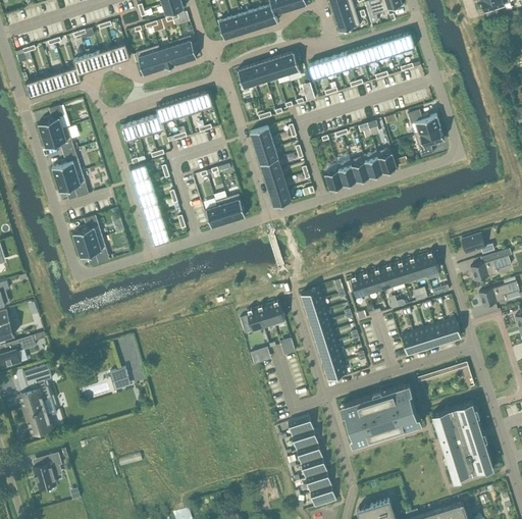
[(179,0),(162,5),(166,16),(184,10),(179,0)]
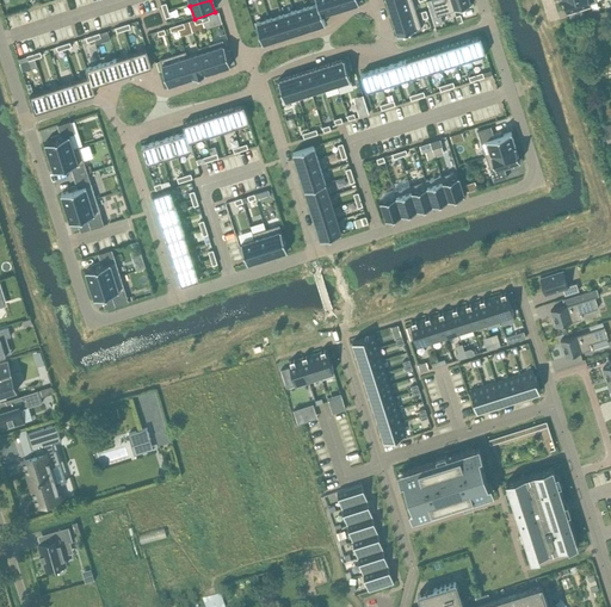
[(334,14),(329,0),(315,0),(318,6),(322,18),(334,14)]
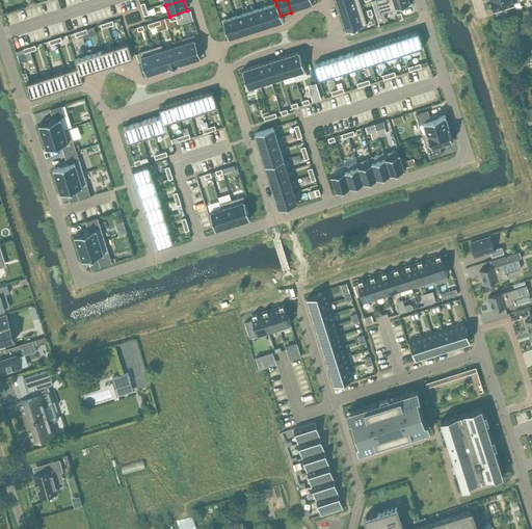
[(287,0),(291,12),(301,9),(298,0),(287,0)]
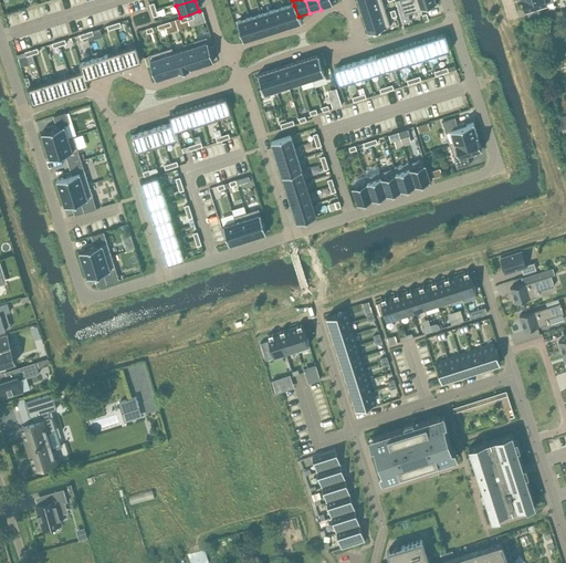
[(317,0),(321,10),(333,6),(331,0),(317,0)]
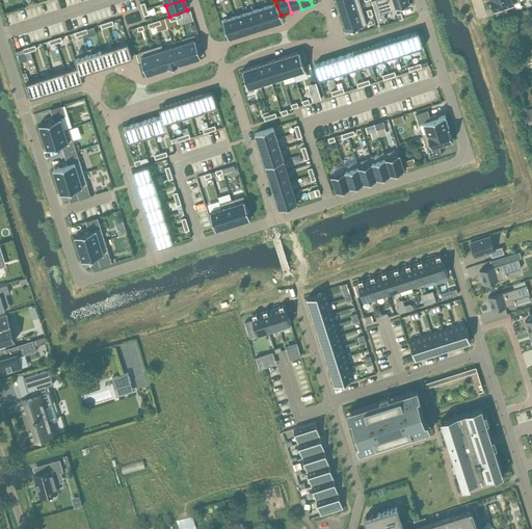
[(372,4),(374,10),(375,16),(376,18),(380,16),(380,17),(383,16),(407,8),(409,7),(407,0),(383,0),(375,3),(372,4)]
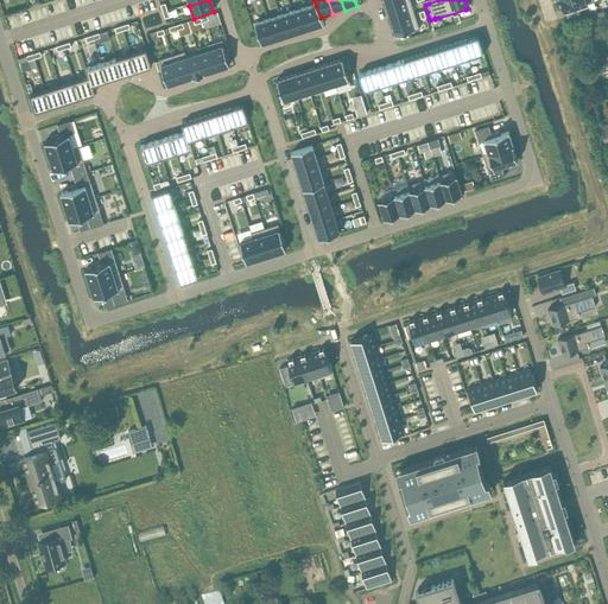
[(584,0),(562,0),(561,0),(565,14),(587,7),(584,0)]
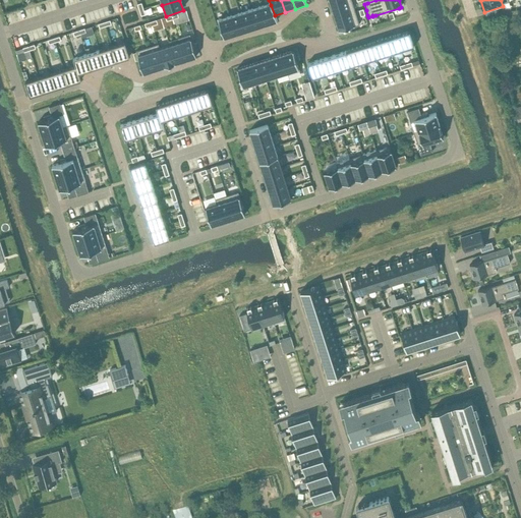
[(355,14),(351,1),(331,8),(335,20),(355,14)]
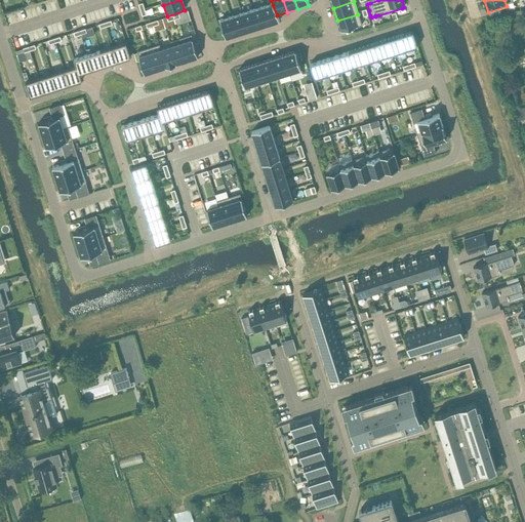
[(273,5),(263,9),(269,27),(280,24),(277,15),(273,5)]
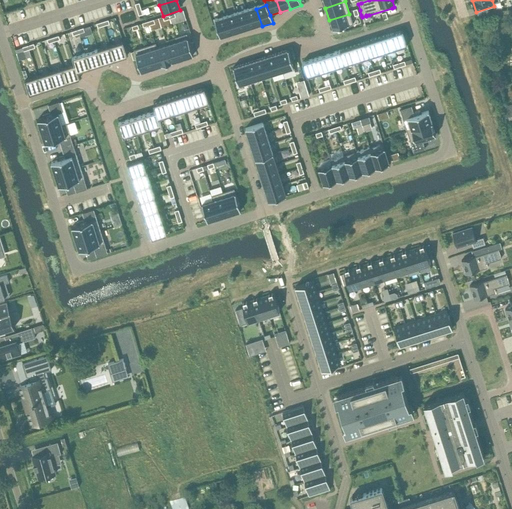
[(262,26),(256,9),(246,12),(251,29),(262,26)]
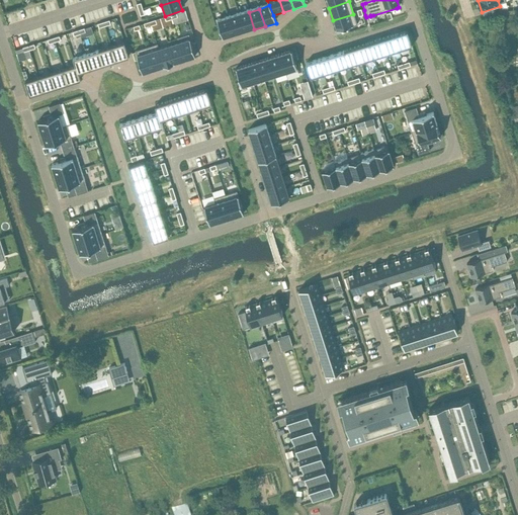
[(254,29),(249,12),(239,15),(244,33),(254,29)]
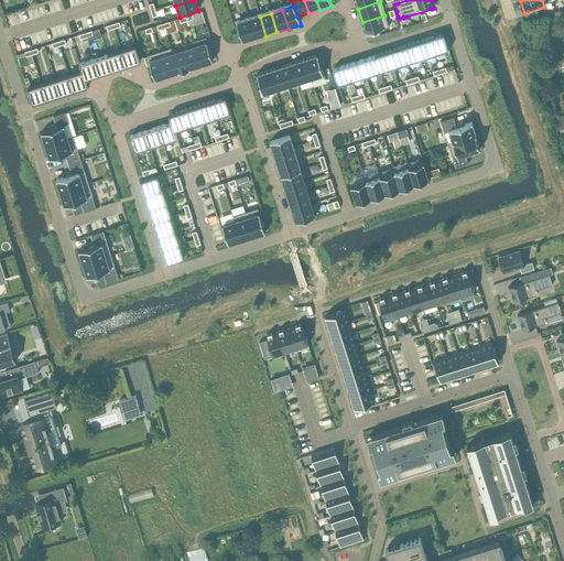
[(389,30),(384,15),(362,22),(367,36),(389,30)]
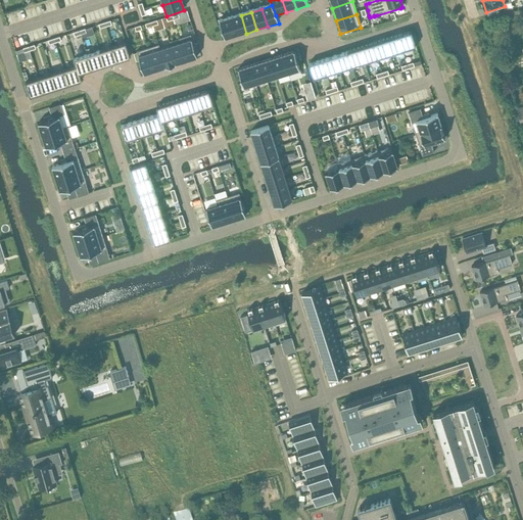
[(230,18),(236,37),(246,34),(241,15),(230,18)]
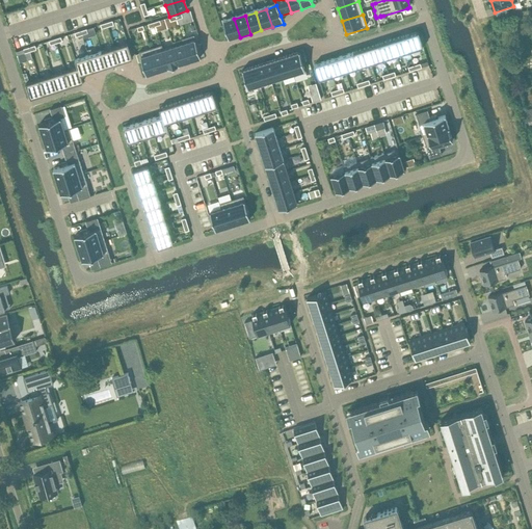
[(229,41),(240,37),(234,19),(223,23),(229,41)]
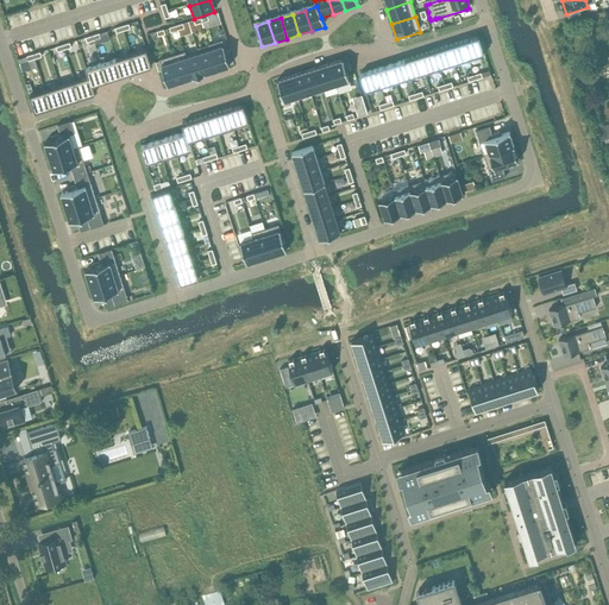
[(584,30),(575,32),(578,44),(586,43),(586,41),(584,30)]
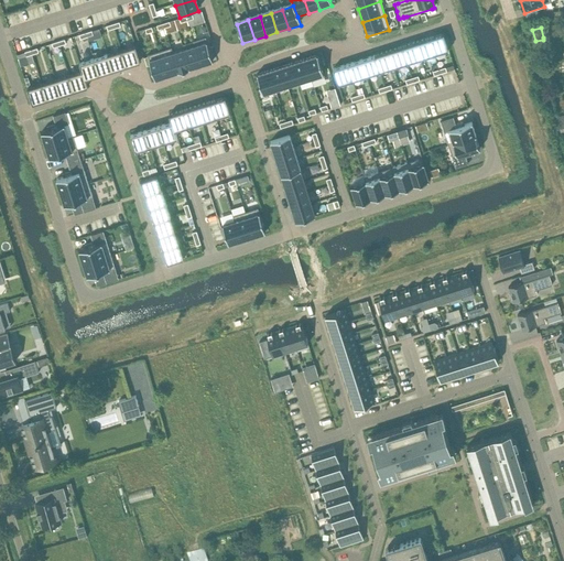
[(444,36),(430,41),(434,56),(448,52),(444,36)]
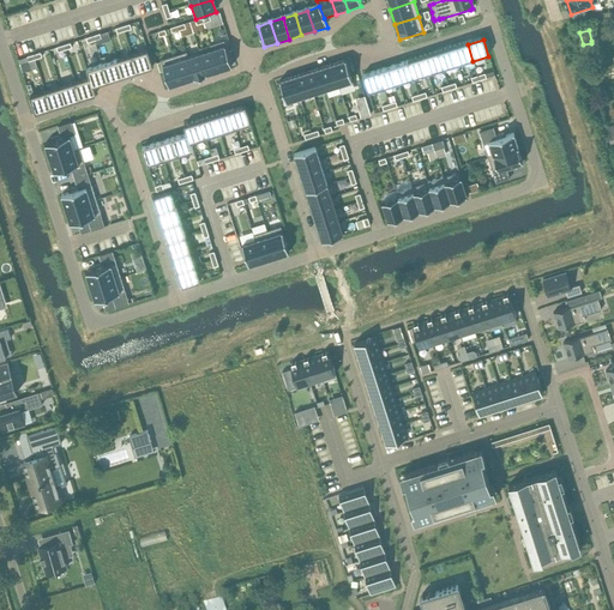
[(468,44),(452,49),(458,66),(473,61),(468,44)]
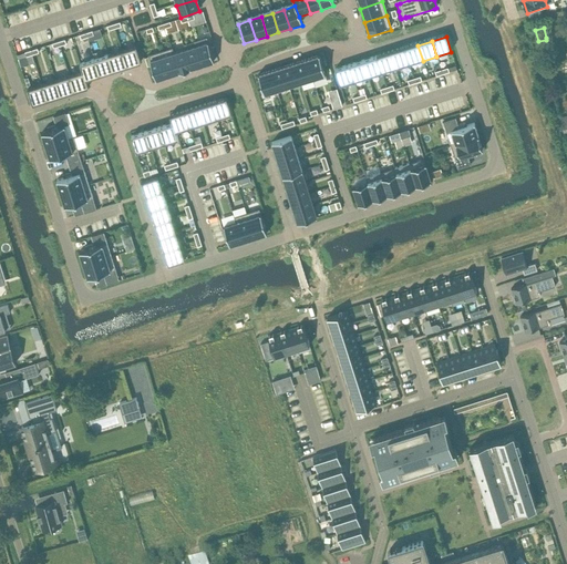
[(208,44),(196,49),(203,68),(214,64),(208,44)]
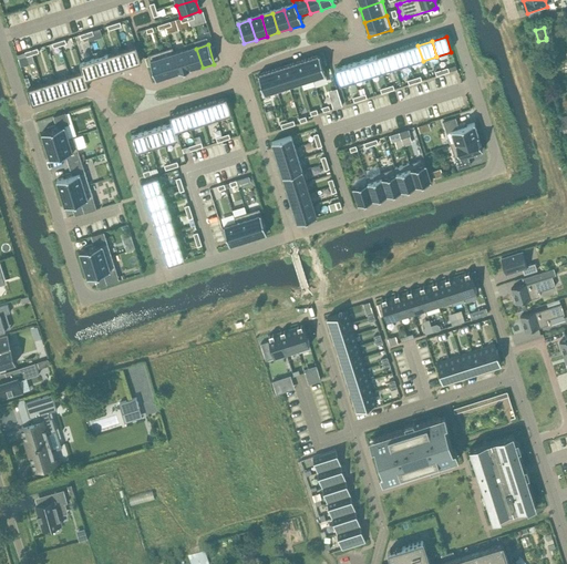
[(423,61),(418,45),(404,50),(410,65),(423,61)]
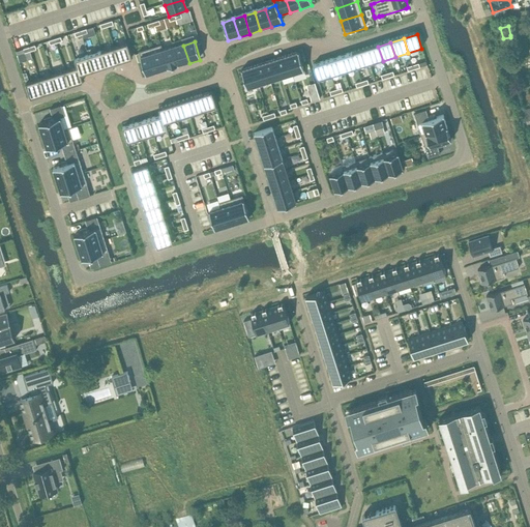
[(114,50),(119,64),(131,60),(127,46),(114,50)]
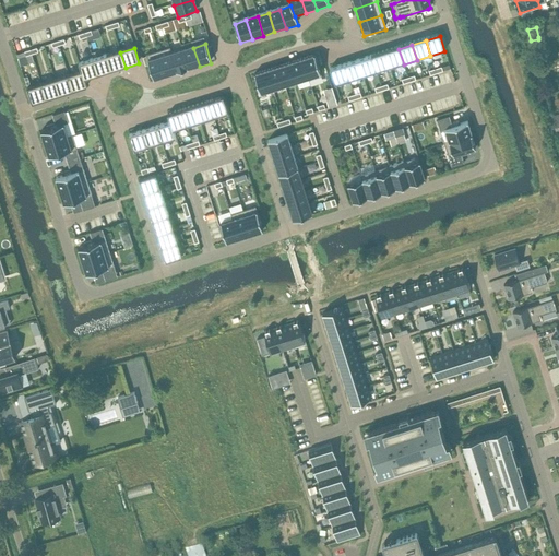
[(200,67),(193,48),(182,51),(188,71),(200,67)]
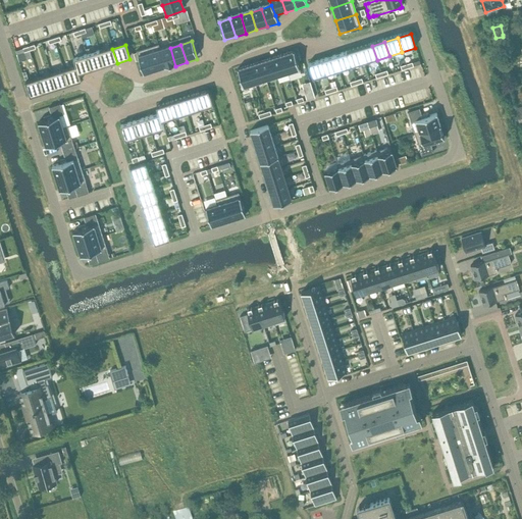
[(158,46),(148,50),(155,72),(165,69),(159,51),(160,51),(158,46)]
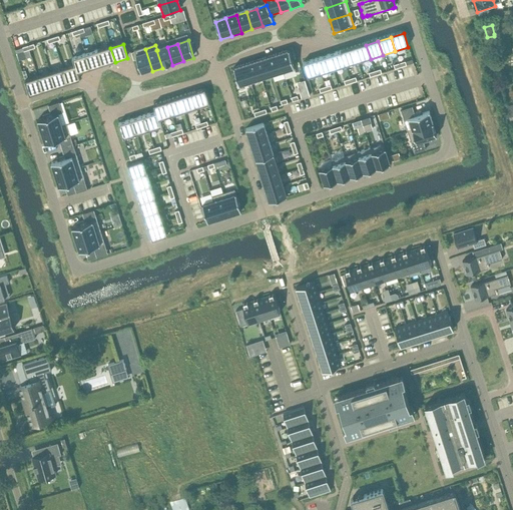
[(366,45),(353,49),(358,63),(371,59),(366,45)]
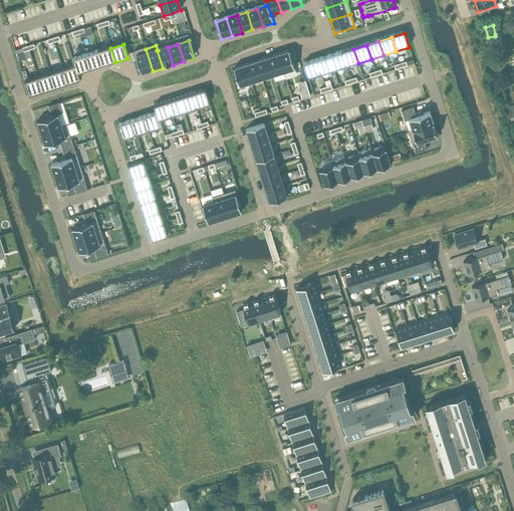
[(173,65),(168,47),(158,50),(157,50),(163,68),(173,65)]
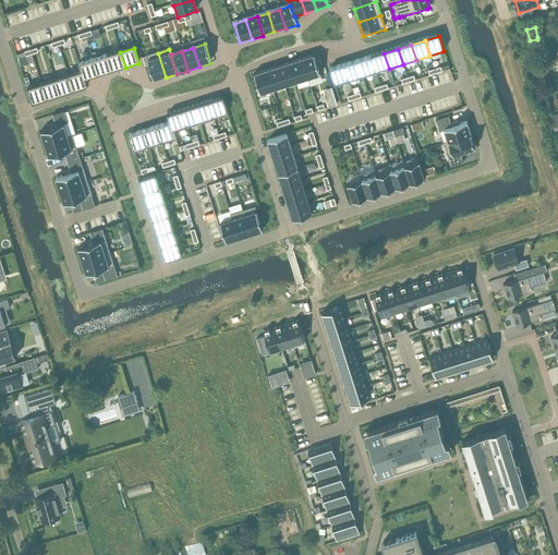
[(120,52),(107,57),(111,72),(125,68),(120,52)]
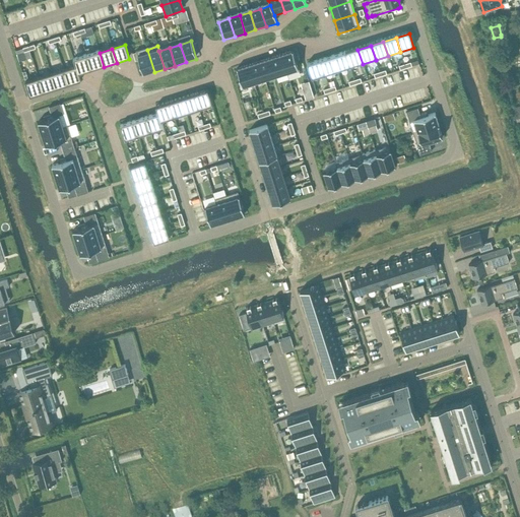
[(154,72),(147,50),(136,53),(143,75),(154,72)]
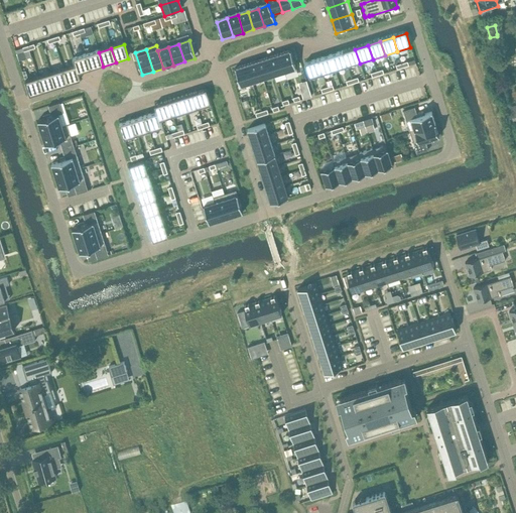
[(360,63),(355,49),(343,53),(348,68),(360,63)]
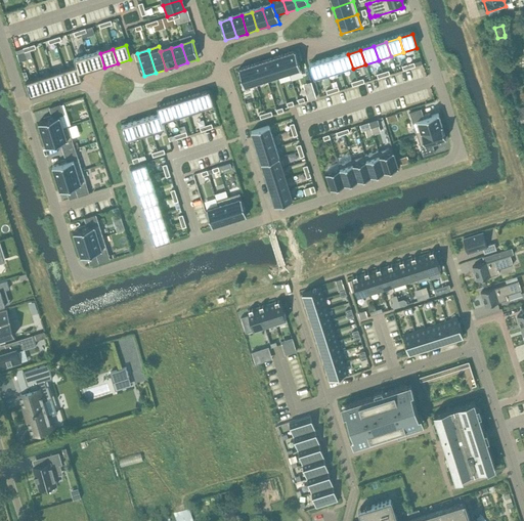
[(104,68),(100,53),(87,57),(92,72),(104,68)]
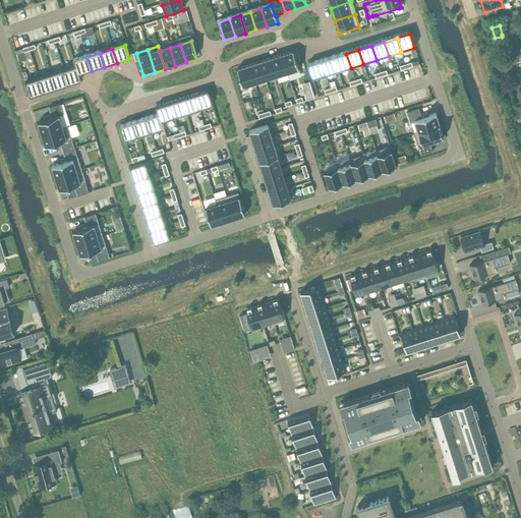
[(288,74),(287,75),(288,77),(300,73),(293,53),(282,57),(288,74)]
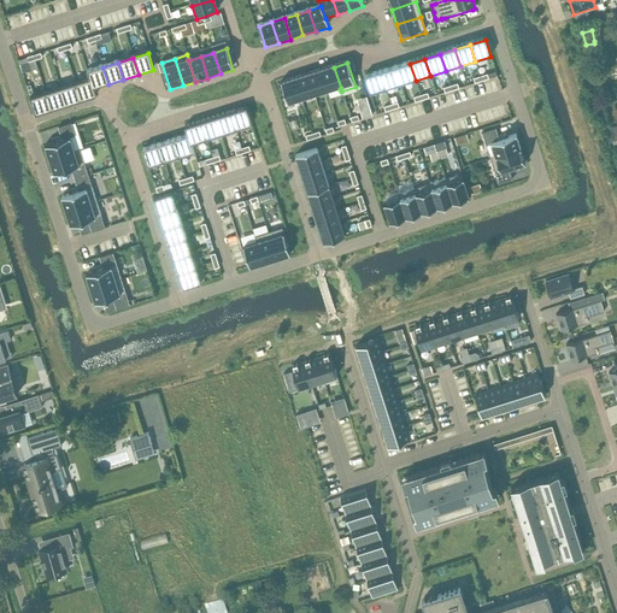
[(410,64),(395,69),(400,86),(416,81),(410,64)]
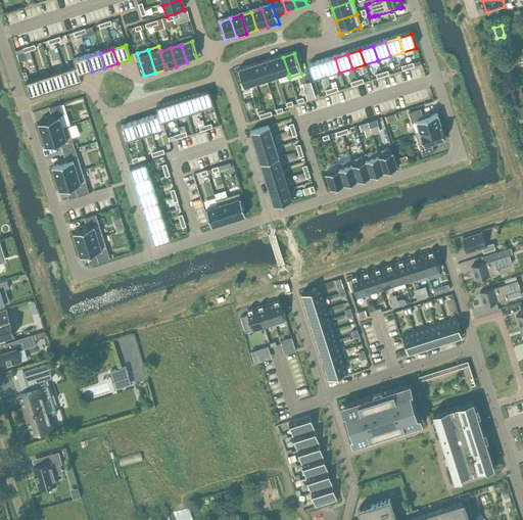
[(74,61),(76,67),(77,67),(79,76),(80,76),(92,72),(87,57),(74,61)]
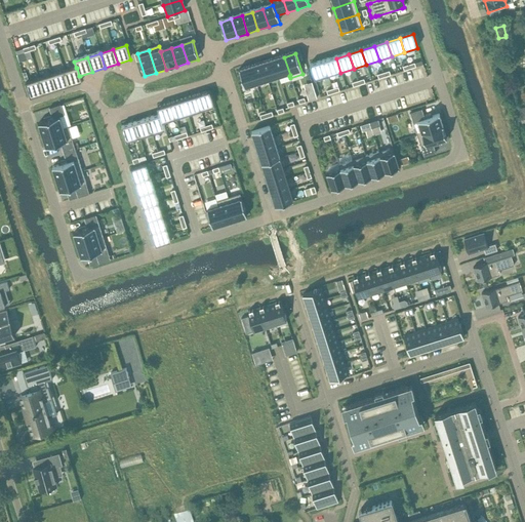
[(273,61),(279,79),(289,76),(290,75),(284,57),(273,61)]
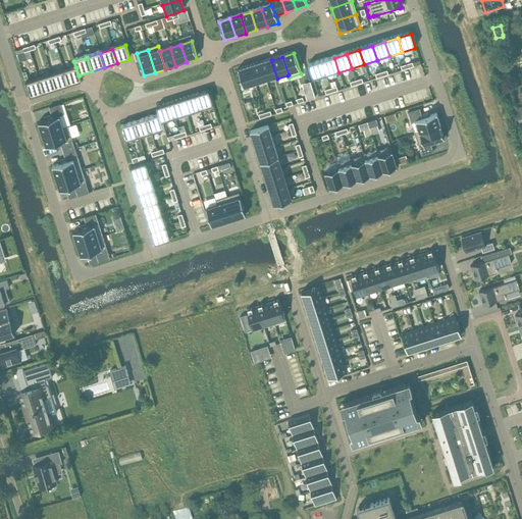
[(334,58),(321,62),(326,76),(338,72),(334,58)]
